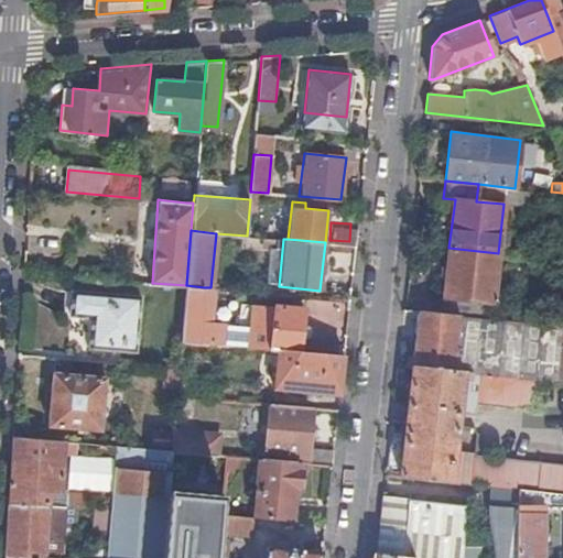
[(498,253),(448,248),(443,297),(475,301),(493,303),(494,287),(500,288),(501,281),(495,280),(496,274),(498,253)]
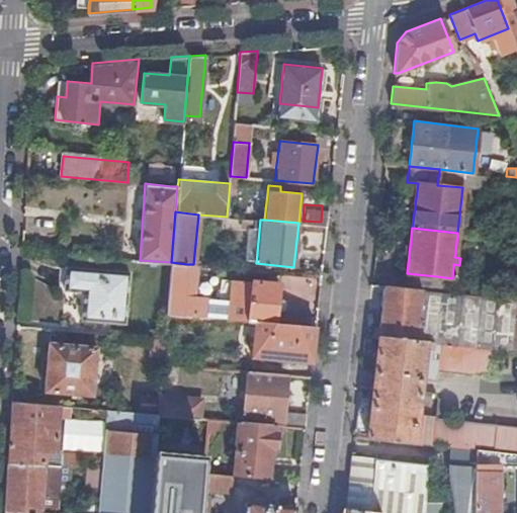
[(72,247),(72,254),(87,255),(88,248),(72,247)]
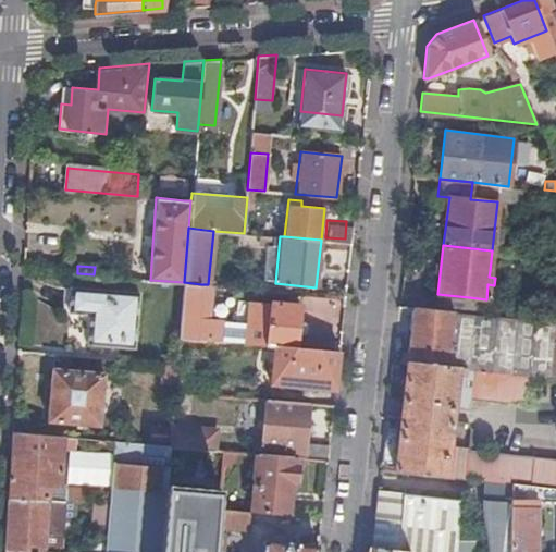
[(180,338),(196,339),(201,284),(184,282),(180,338)]
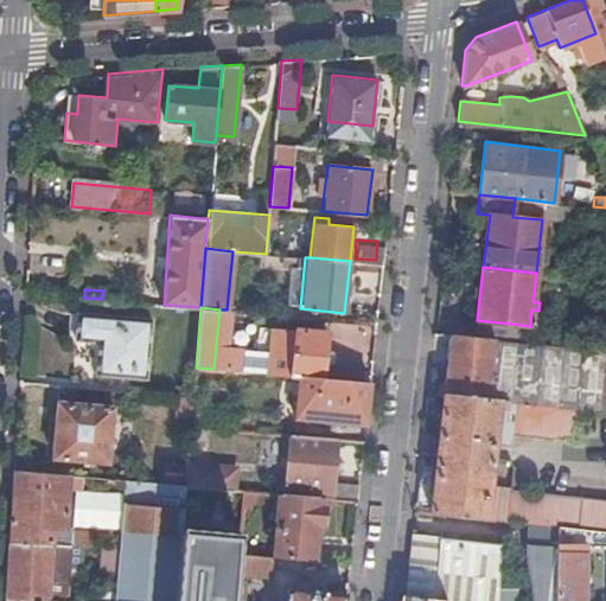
[(151,319),(77,314),(75,339),(99,341),(96,373),(146,377),(151,319)]
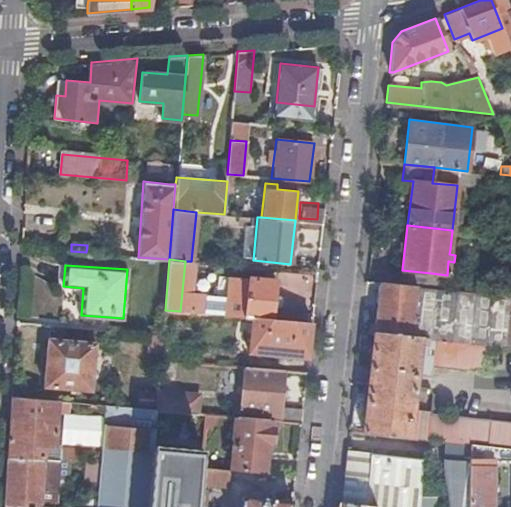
[(229,276),(225,315),(252,317),(272,319),(276,280),(229,276)]
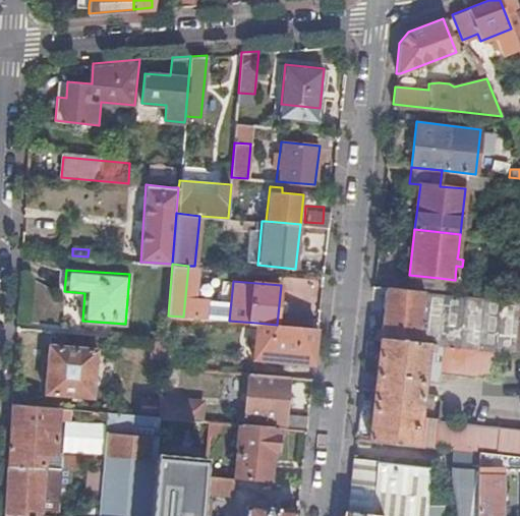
[(386,287),(381,338),(502,351),(519,352),(519,301),(453,294),(437,293),(386,287)]
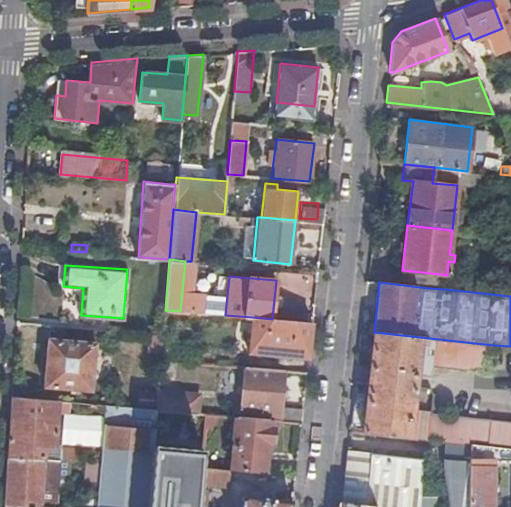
[(272,319),(252,317),(250,337),(245,337),(244,345),(249,346),(248,353),(307,358),(311,323),(272,319)]
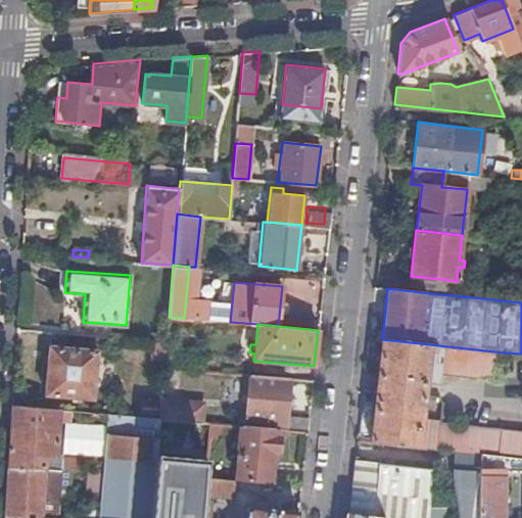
[(98,335),(51,332),(46,394),(93,398),(98,335)]
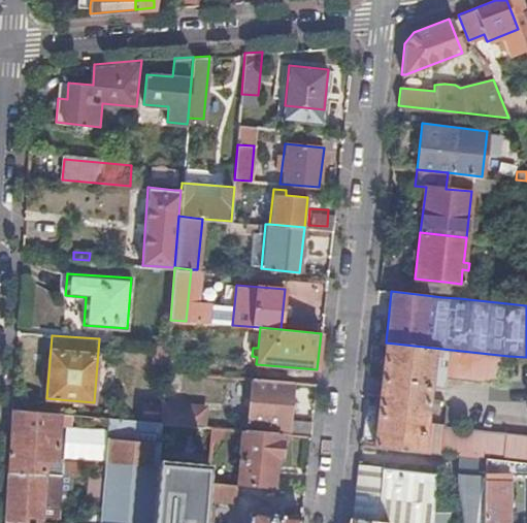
[(423,452),(426,421),(430,386),(433,354),(451,357),(449,377),(505,383),(508,356),(386,342),(374,446),(423,452)]
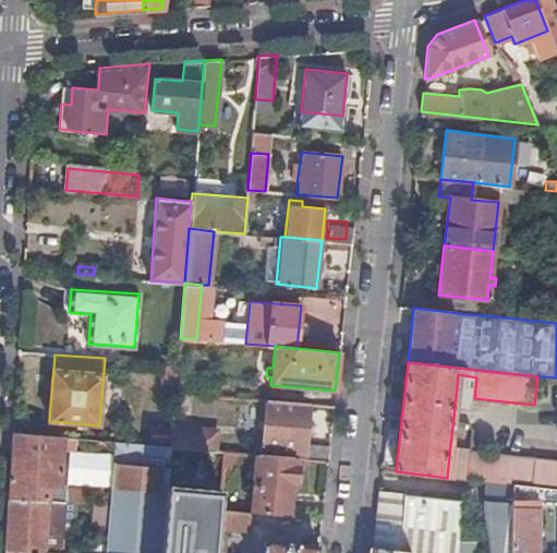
[(307,404),(266,400),(261,447),(301,451),(300,458),(303,458),(327,460),(328,445),(304,443),(307,404)]
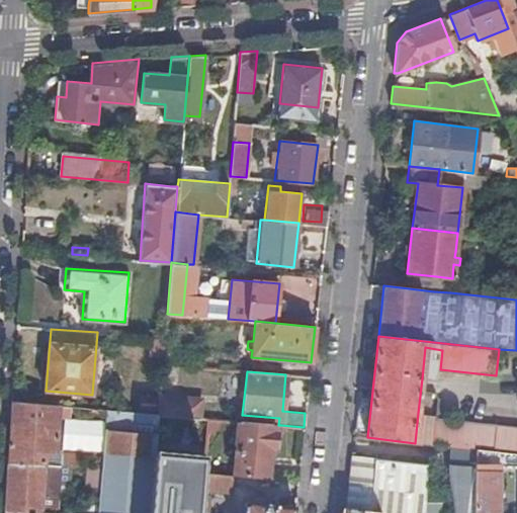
[(201,405),(169,402),(159,401),(159,407),(158,414),(200,418),(201,405)]
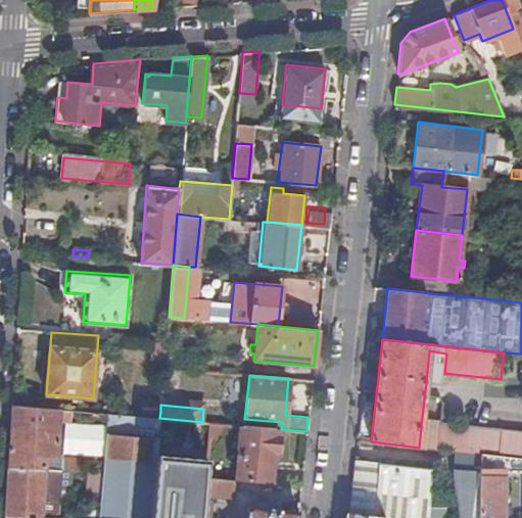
[(103,471),(104,463),(61,459),(57,457),(59,422),(107,426),(108,414),(12,406),(8,466),(60,469),(72,469),(90,470),(103,471)]
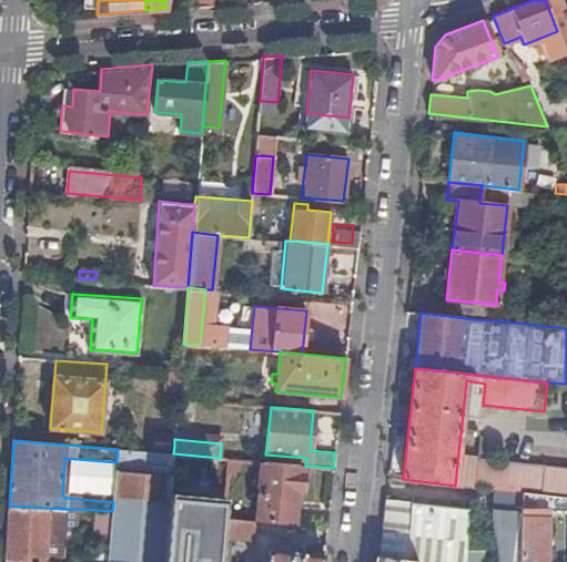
[(163,561),(173,453),(165,453),(118,449),(117,462),(64,458),(62,496),(67,498),(113,502),(112,511),(111,535),(95,535),(98,510),(78,509),(66,509),(66,514),(48,513),(46,540),(63,541),(62,557),(44,555),(43,561),(163,561)]
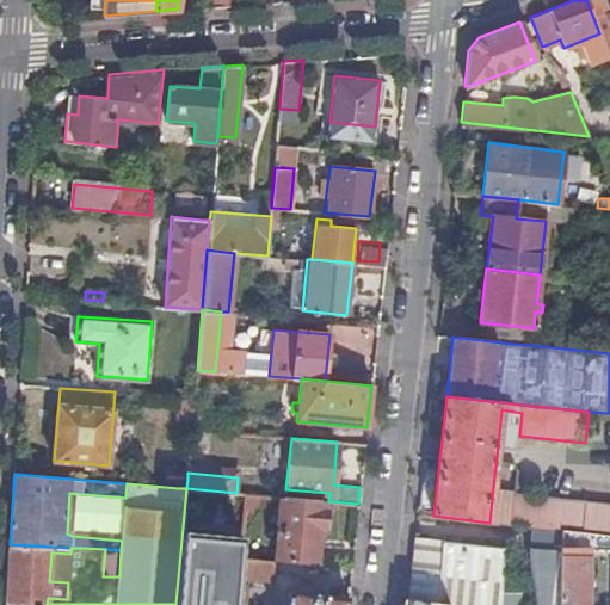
[(245,494),(244,513),(256,514),(257,494),(245,494)]
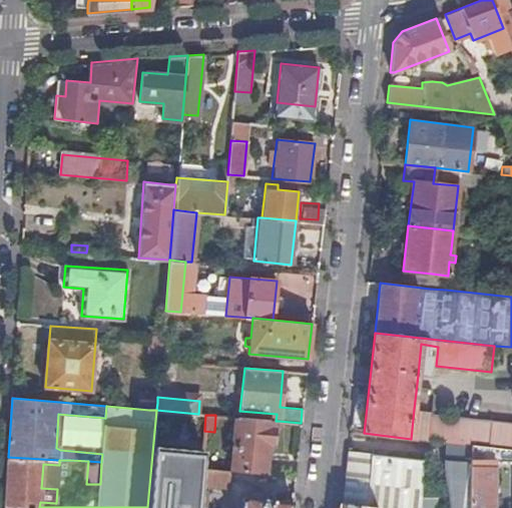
[(511,424),(432,415),(430,441),(455,444),(471,446),(494,448),(511,450),(511,424)]
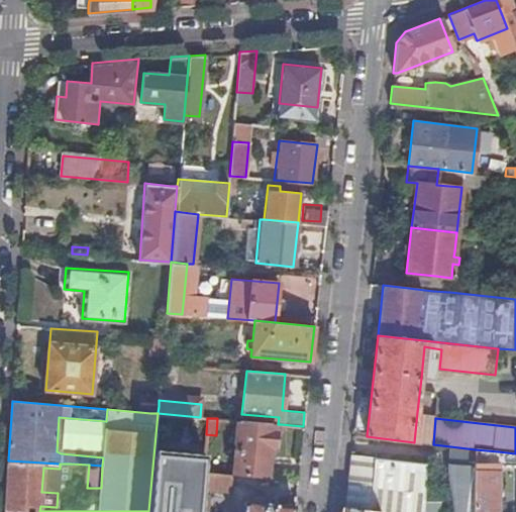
[(278,424),(239,420),(234,475),(262,477),(267,478),(270,443),(275,443),(276,432),(280,433),(281,424),(278,424)]
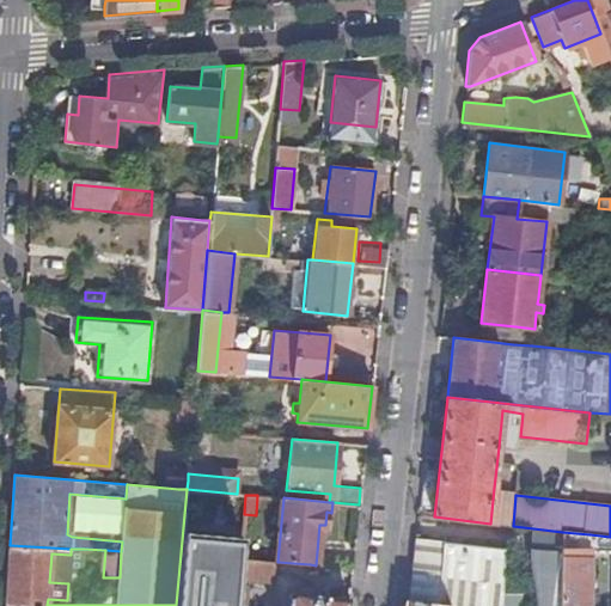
[(590,551),(590,534),(562,532),(561,583),(561,591),(560,605),(587,605),(588,592),(592,592),(593,583),(588,583),(590,559),(593,559),(593,551),(590,551)]
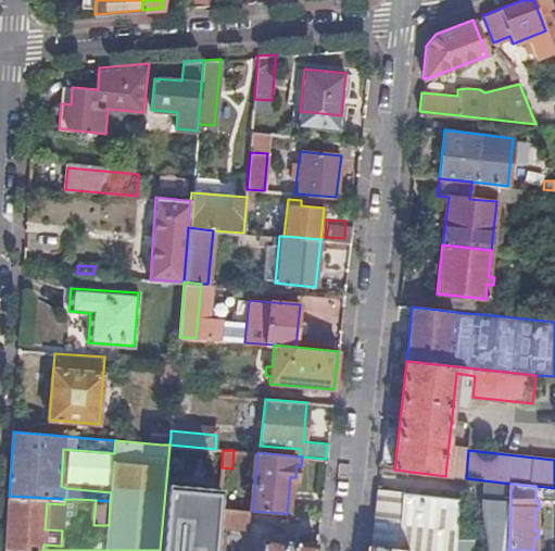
[(454,550),(455,499),(377,489),(369,550),(407,550),(408,550),(416,550),(454,550)]
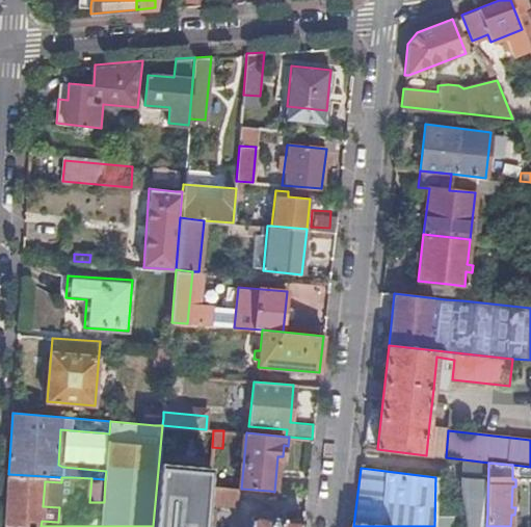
[(5,525),(35,526),(41,526),(42,521),(58,522),(59,507),(43,506),(45,481),(61,482),(61,477),(8,474),(5,525)]
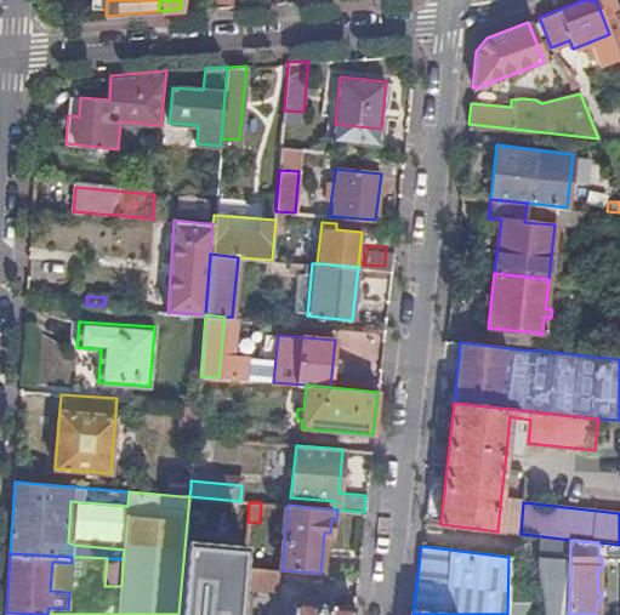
[(123,559),(107,558),(104,586),(121,586),(123,559)]
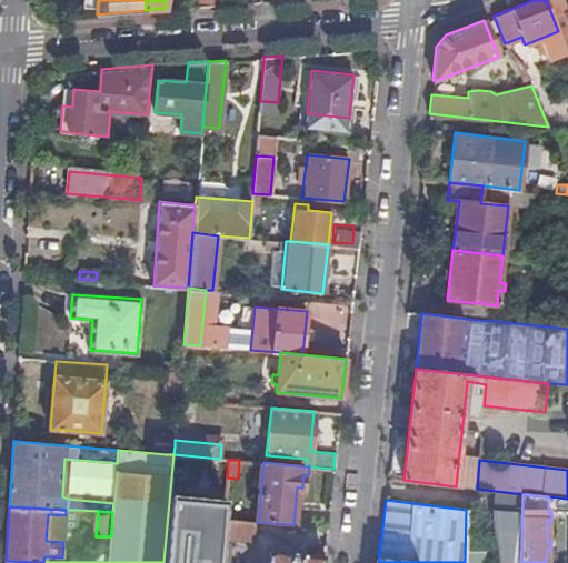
[(223,519),(220,562),(230,562),(232,542),(226,542),(227,536),(257,539),(258,522),(242,521),(223,519)]
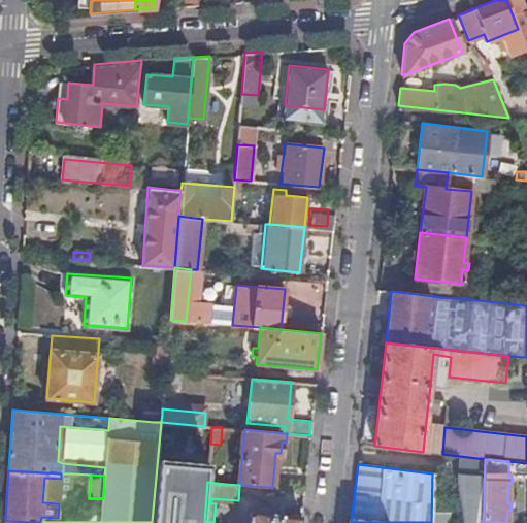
[(299,522),(300,517),(249,511),(246,522),(299,522)]
